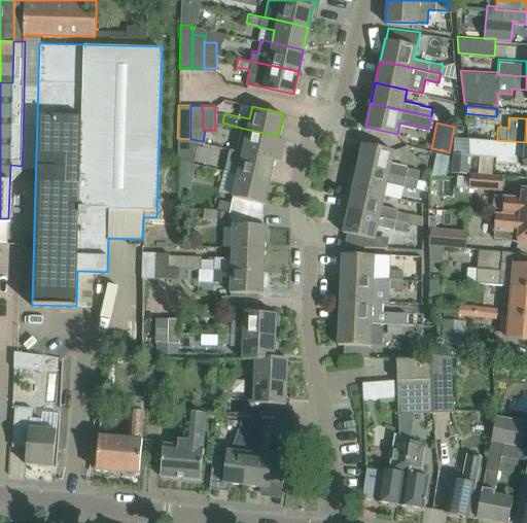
[(241,128),(236,148),(236,149),(274,158),(280,160),(284,138),(278,136),(241,128)]
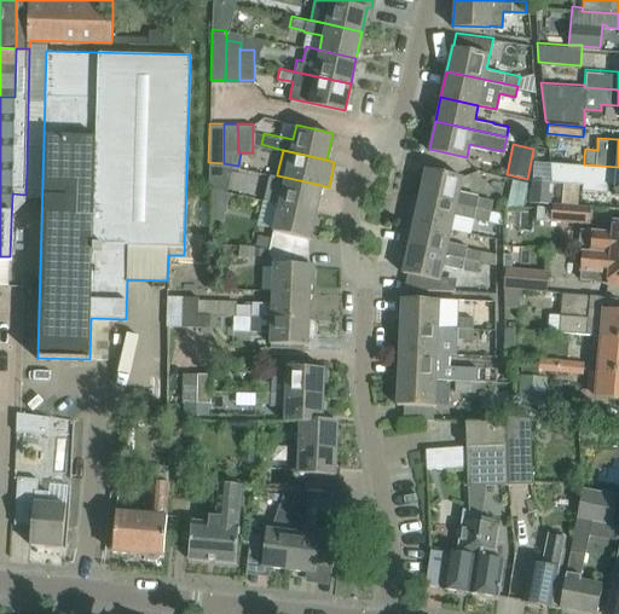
[(618,167),(584,164),(568,163),(549,161),(550,180),(583,183),(582,190),(606,191),(606,183),(614,183),(614,192),(618,192),(618,167)]
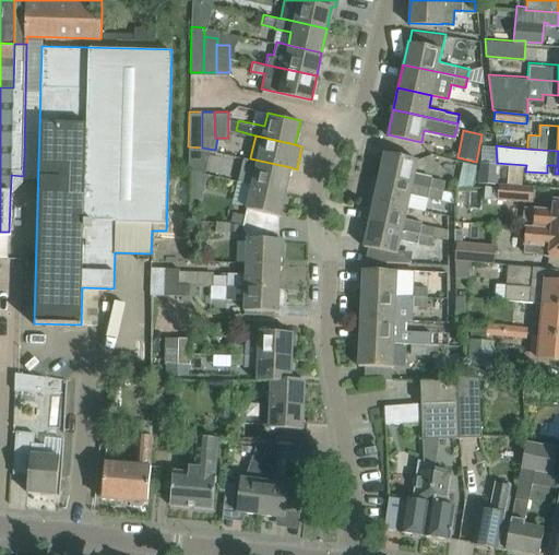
[(384,151),(379,175),(442,189),(444,179),(431,176),(431,175),(415,170),(417,157),(384,151)]
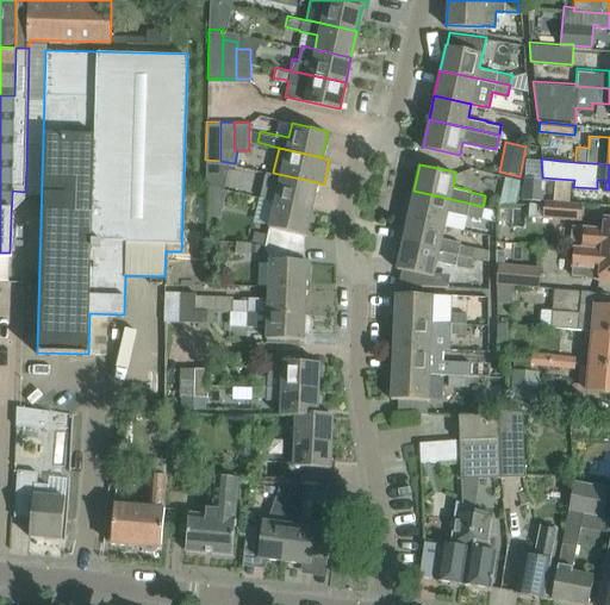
[(274,199),(311,207),(317,182),(273,173),(273,172),(265,170),(259,195),(274,199)]
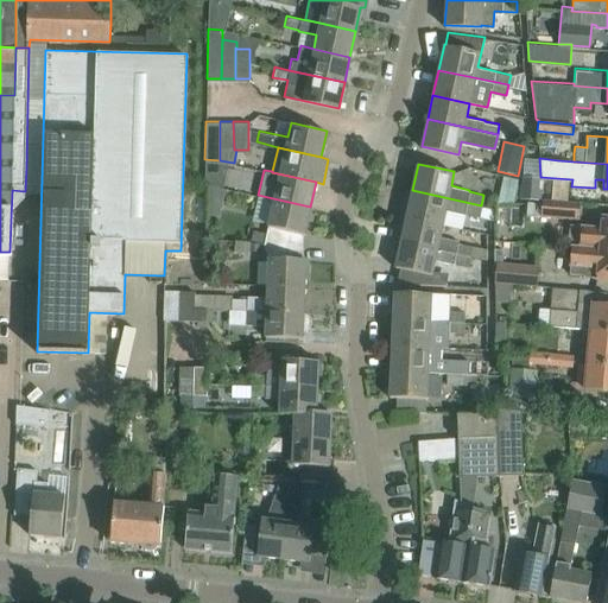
[(520,198),(539,201),(540,177),(523,176),(520,198)]
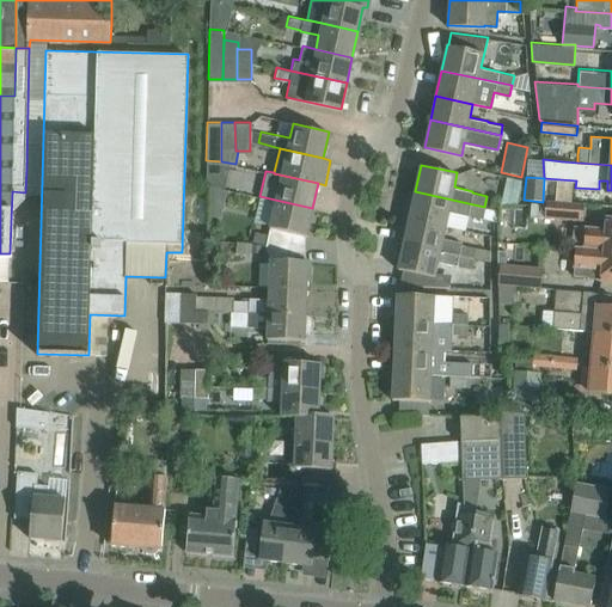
[(520,181),(507,178),(501,206),(515,204),(520,181)]
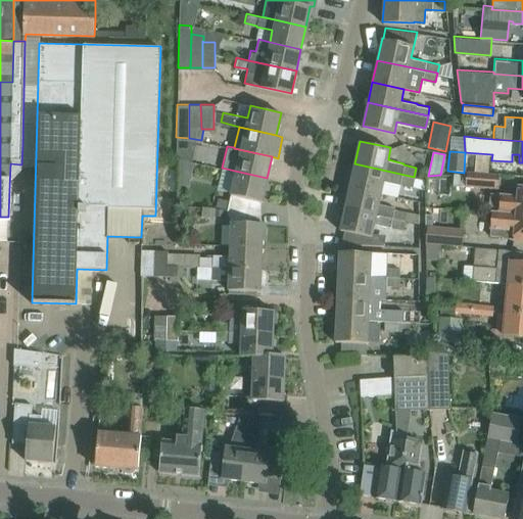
[(348,161),(343,184),(381,192),(384,179),(412,185),(414,177),(354,163),(348,161)]
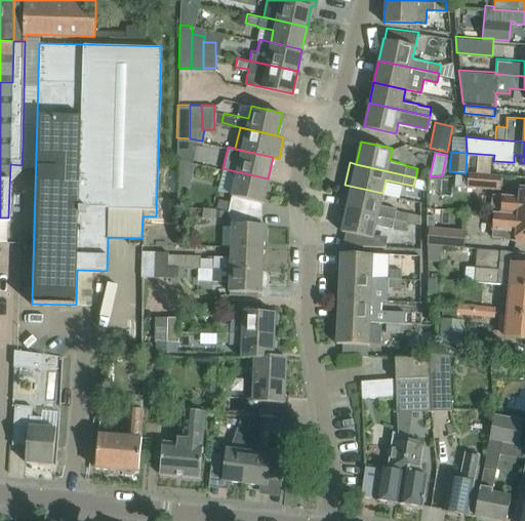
[(454,185),(467,186),(500,189),(501,173),(468,170),(468,177),(455,176),(454,185)]
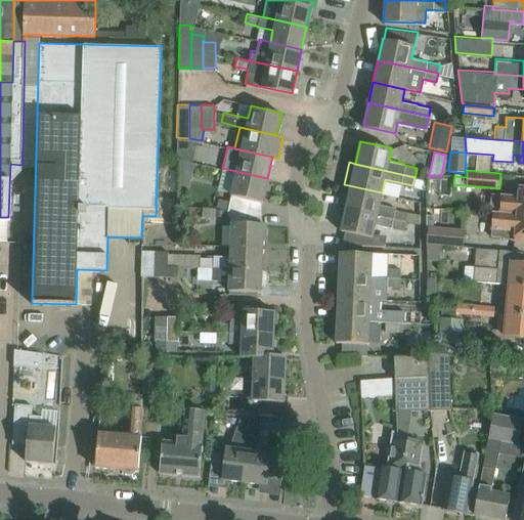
[(217,207),(228,209),(241,210),(244,197),(262,201),(267,178),(235,171),(230,193),(231,195),(229,202),(219,200),(217,207)]
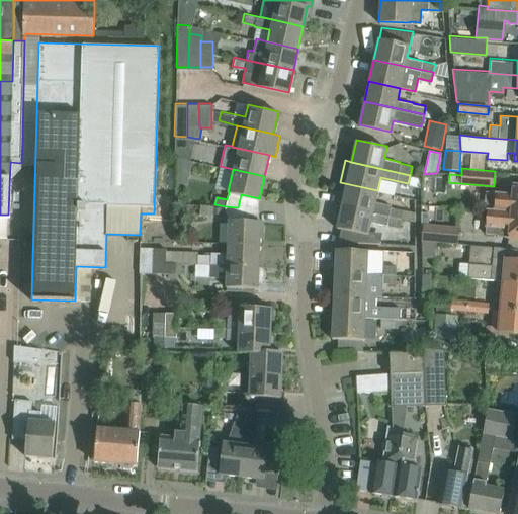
[(336,203),(342,204),(342,203),(401,217),(403,209),(390,206),(391,203),(375,200),(377,190),(340,182),(336,203)]
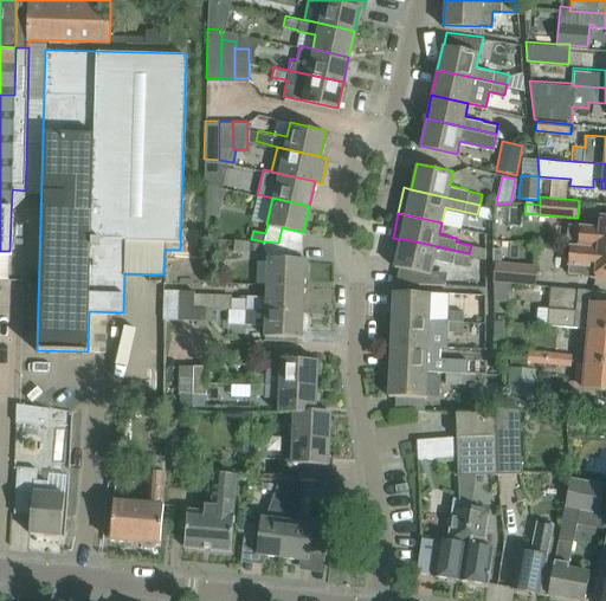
[(566,243),(569,243),(605,245),(605,214),(599,214),(598,225),(567,223),(566,243)]
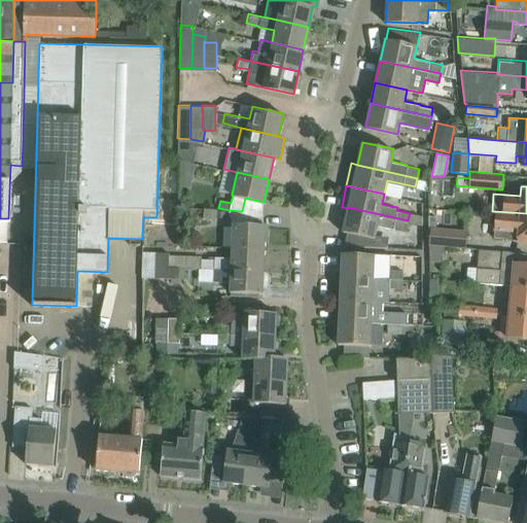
[(348,207),(348,208),(343,231),(347,232),(344,244),(386,246),(373,245),(377,224),(406,231),(408,220),(348,207)]
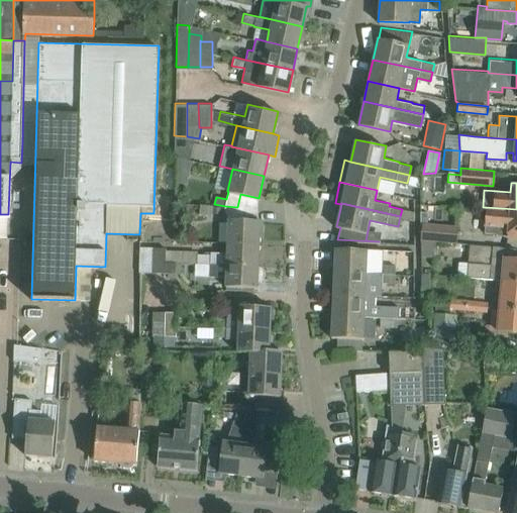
[(198,213),(211,213),(211,205),(198,204),(198,213)]
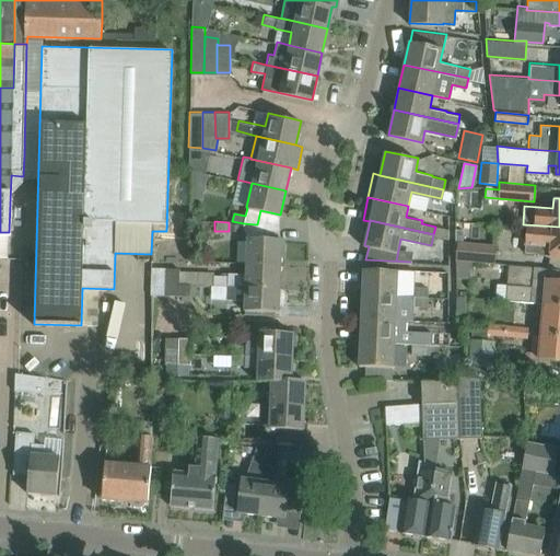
[(247,236),(246,261),(280,262),(281,238),(256,238),(257,224),(244,223),(247,236)]
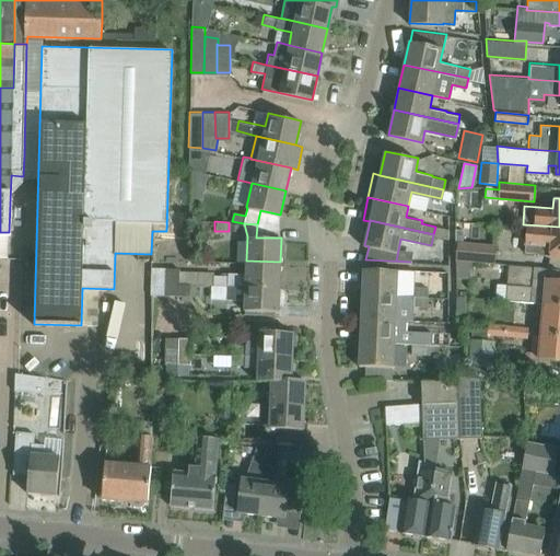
[(559,227),(526,224),(524,251),(538,252),(537,253),(548,254),(548,255),(559,256),(559,227)]
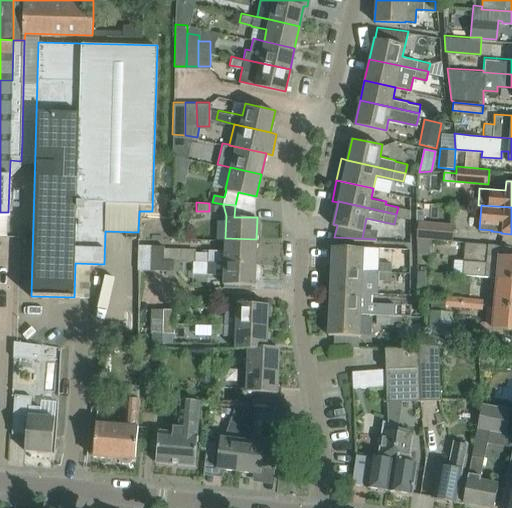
[(416,236),(431,237),(452,239),(454,222),(423,220),(420,219),(417,219),(416,236)]
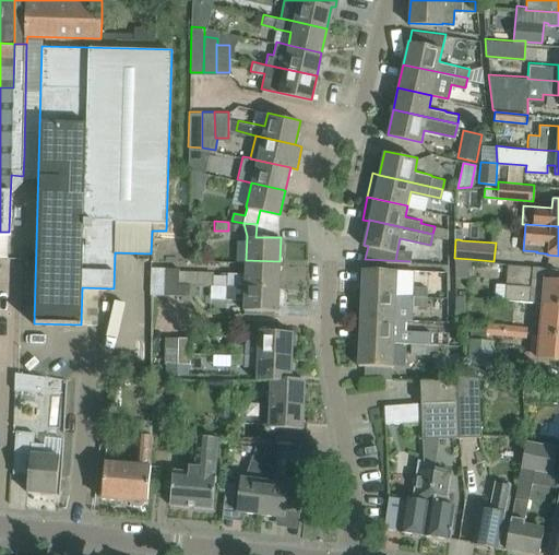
[(213,273),(213,283),(278,285),(280,261),(246,260),(245,275),(213,273)]
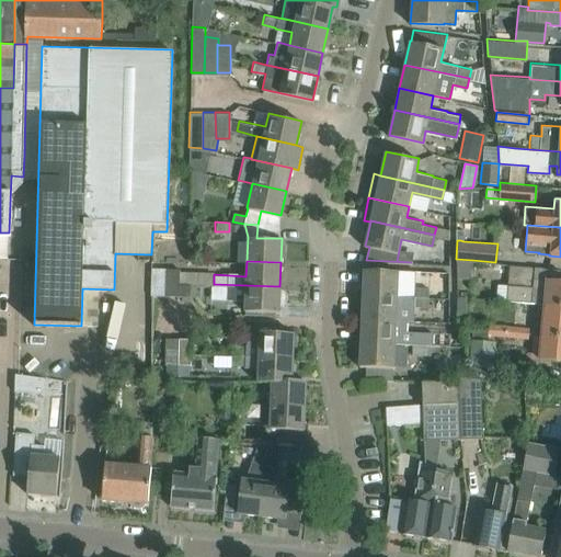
[(545,298),(545,305),(560,305),(560,279),(547,277),(548,268),(526,265),(508,264),(507,285),(513,286),(512,296),(531,297),(545,298)]
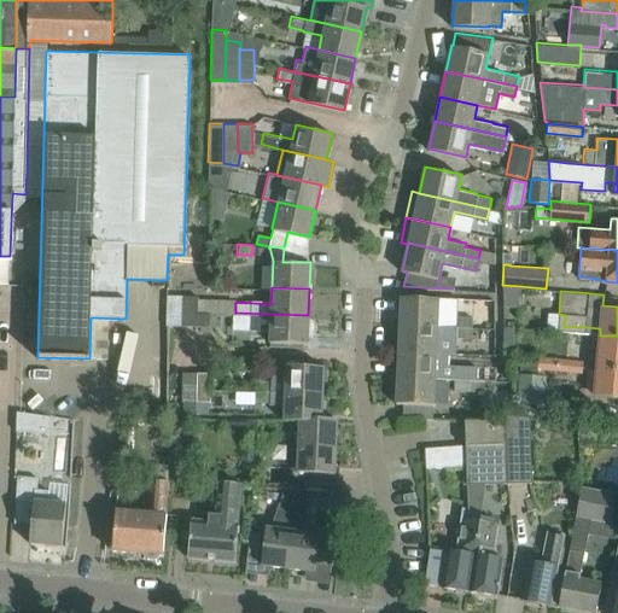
[(164,325),(180,325),(179,296),(165,296),(164,325)]
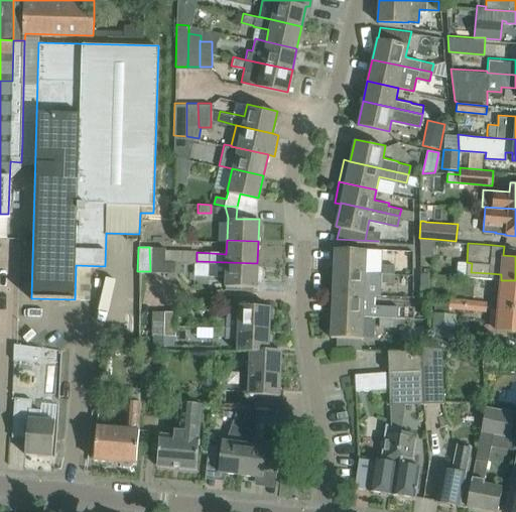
[(149,247),(150,271),(163,271),(164,260),(164,248),(149,247)]
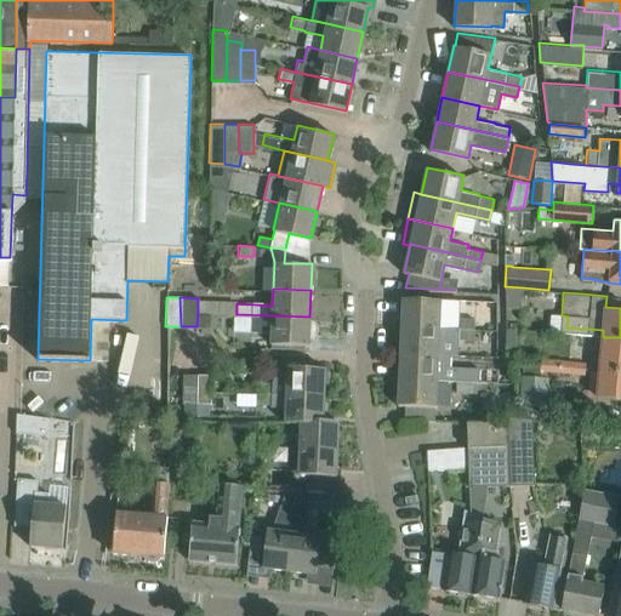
[(403,297),(402,325),(439,328),(440,298),(403,297)]
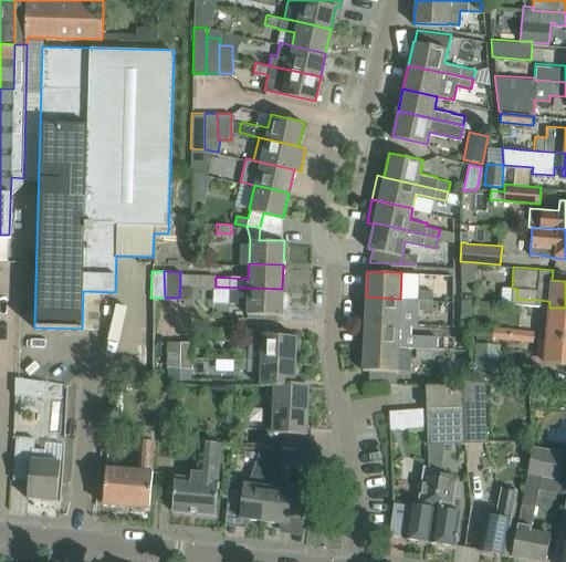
[(191,298),(192,285),(180,285),(179,298),(191,298)]
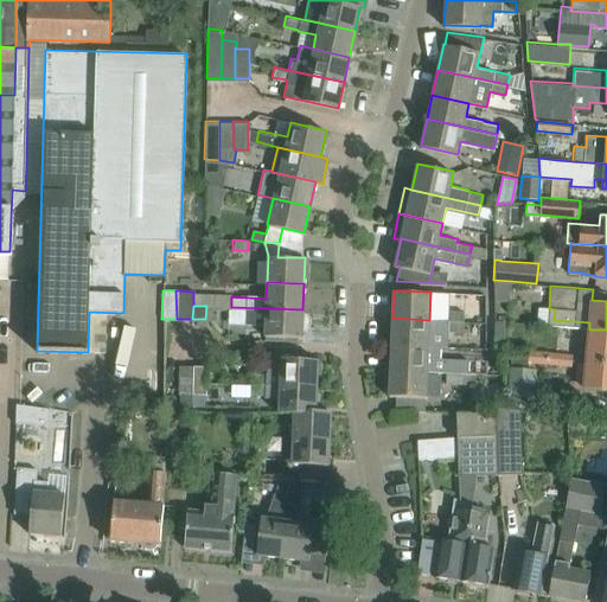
[(302,309),(231,307),(230,308),(247,308),(246,324),(264,324),(264,335),(301,337),(302,309)]
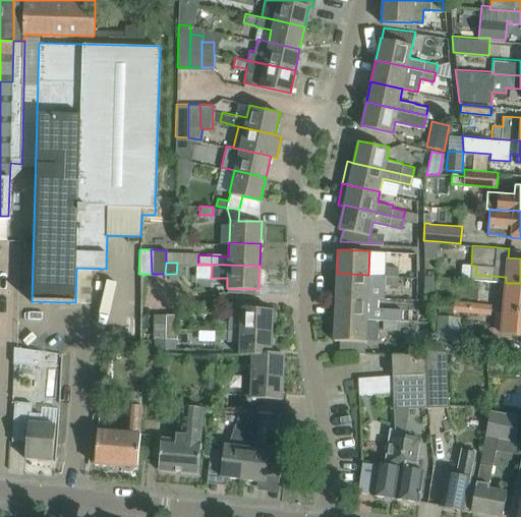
[(385,276),(398,276),(398,267),(385,266),(385,276)]
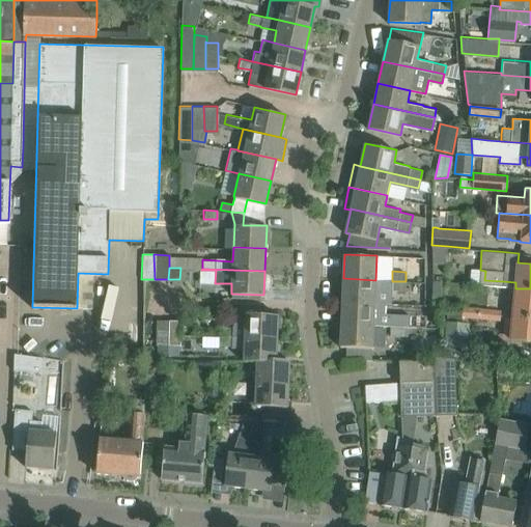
[(342,301),(385,302),(391,303),(391,288),(406,289),(406,281),(392,281),(375,280),(343,278),(342,301)]
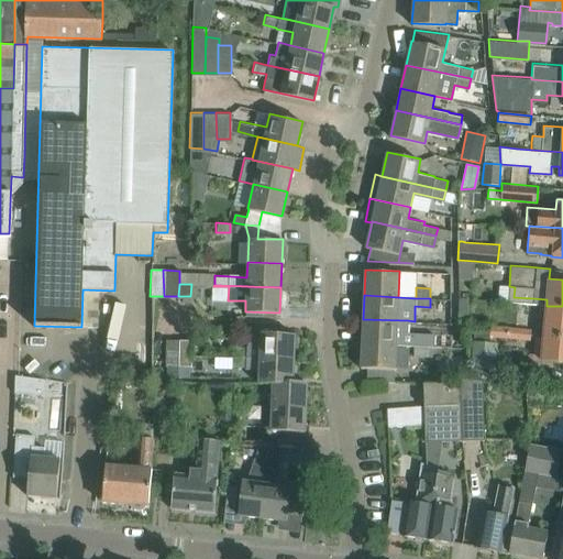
[(562,306),(547,306),(544,332),(562,333),(562,306)]
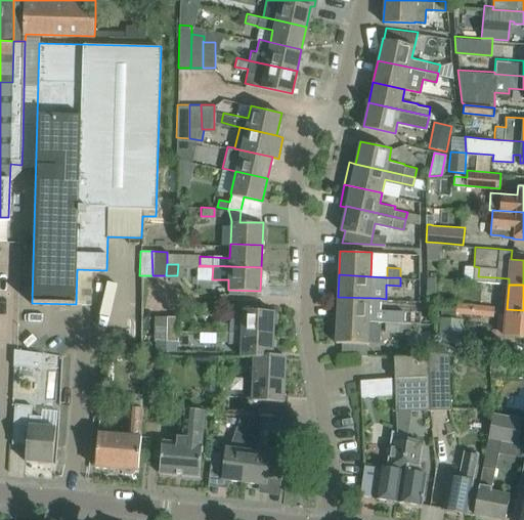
[(338,297),(337,319),(368,320),(368,319),(385,320),(385,321),(398,321),(399,312),(385,312),(385,308),(379,308),(380,298),(338,297)]
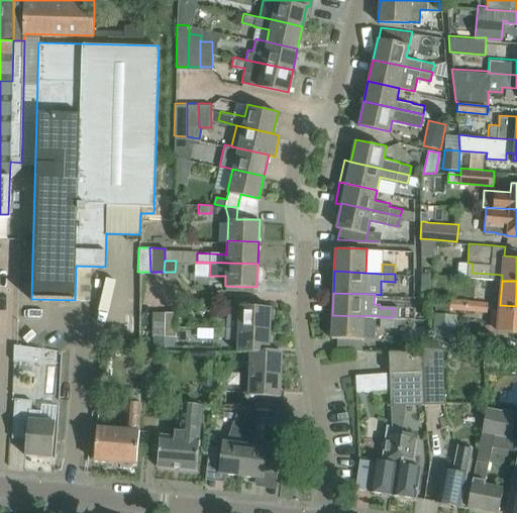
[(449,306),(462,308),(487,310),(488,300),(450,297),(449,306)]
